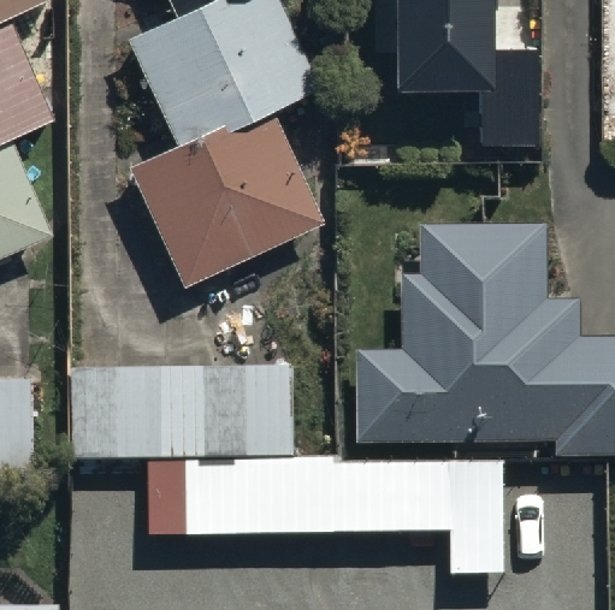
[(0,0),(0,247),(48,226),(5,126),(49,107),(6,6),(19,0),(0,0)]
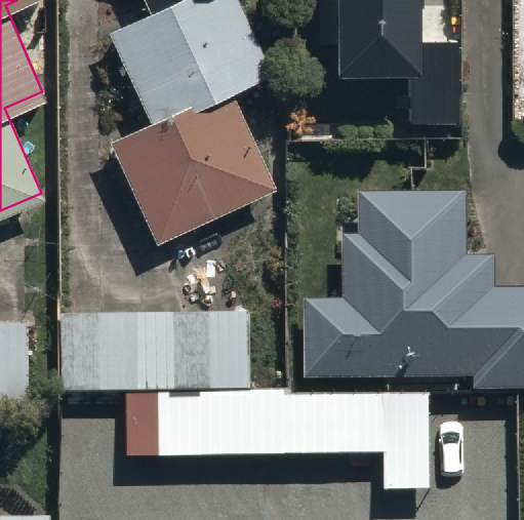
[(143,0),(145,3),(106,20),(147,116),(111,131),(153,234),(273,184),(230,81),(266,67),(238,0),(143,0)]
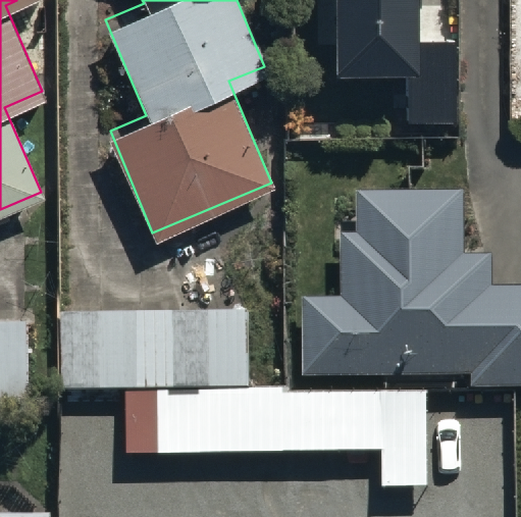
[(418,0),(336,0),(337,81),(407,81),(407,126),(456,126),(456,48),(419,48),(418,0)]
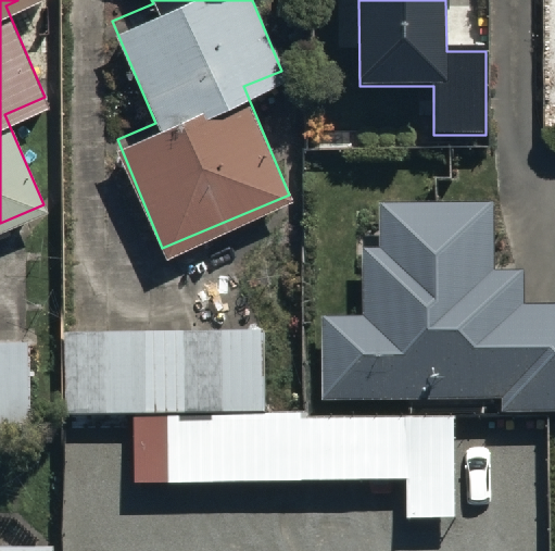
[(320,315),(322,397),(502,396),(502,412),(554,411),(554,304),(524,304),(522,268),(493,268),(492,202),(383,203),(383,249),(364,249),(364,315),(320,315)]
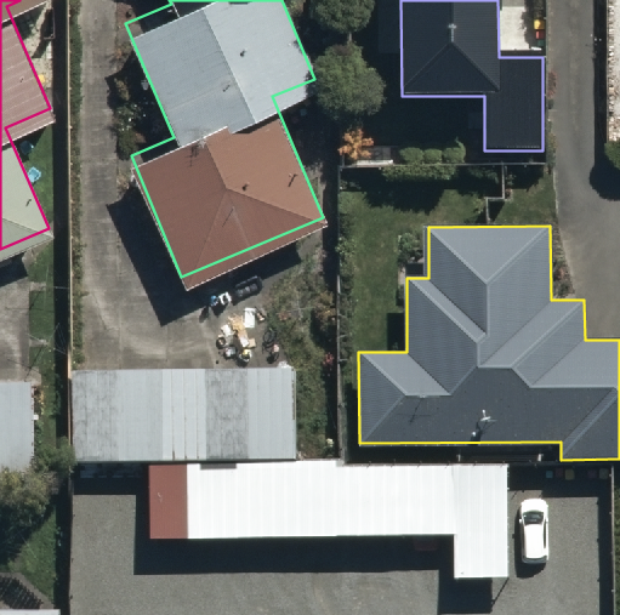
[(146,465),(297,465),(297,364),(70,365),(70,466),(146,465)]
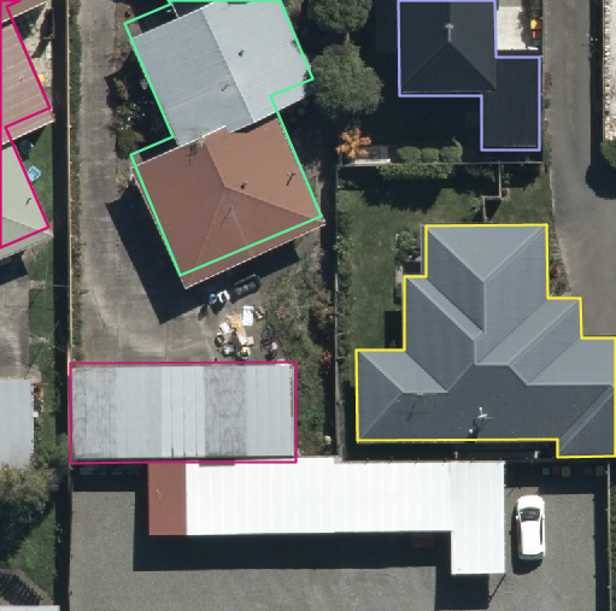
[(29,371),(0,371),(0,469),(31,469),(29,371)]
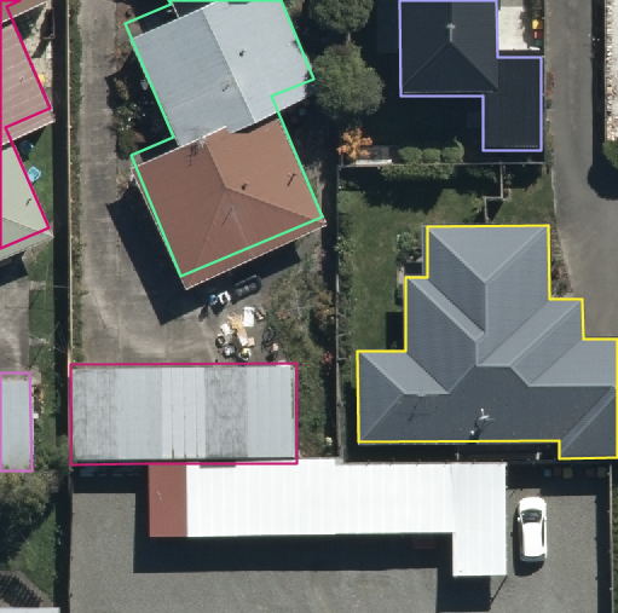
[(296,463),(145,463),(145,497),(115,497),(115,535),(451,533),(452,574),(553,573),(553,462),(296,463)]
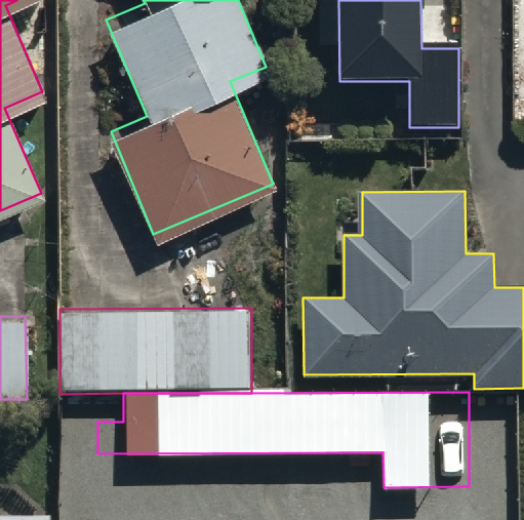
All buildings are outlined.
